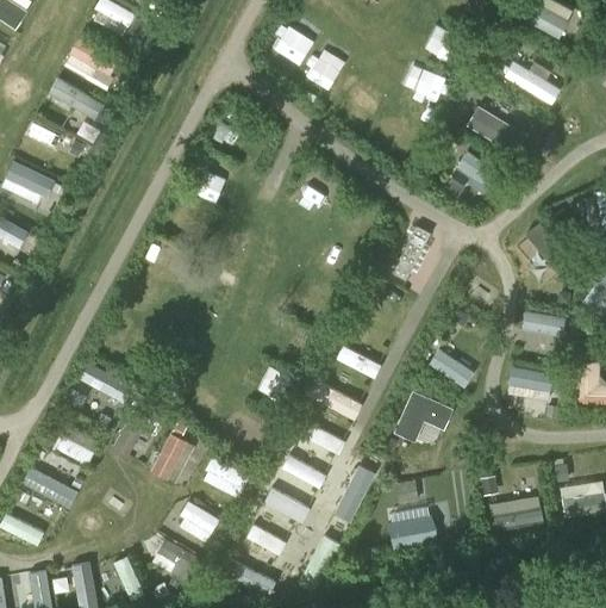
[(13,0),(0,0),(0,19),(20,30),(31,8),(13,0)]
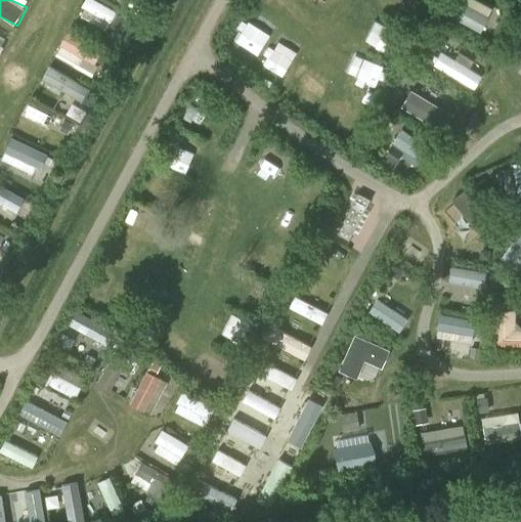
[(85,0),(77,15),(105,32),(117,11),(96,0),(85,0)]
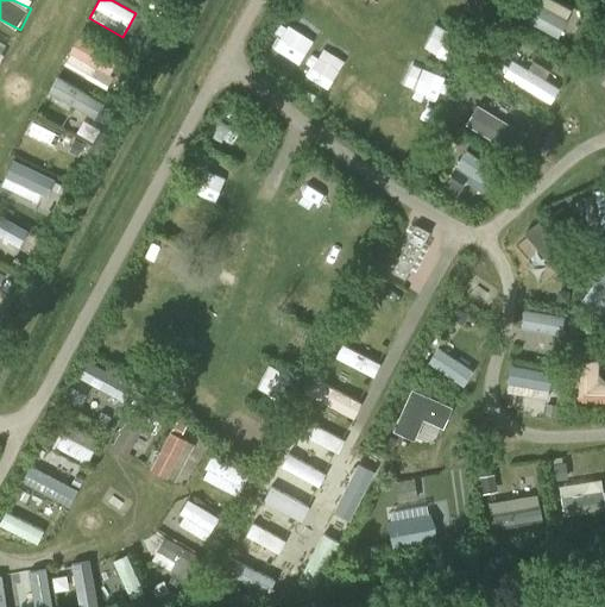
[(548,0),(525,0),(518,23),(559,37),(569,7),(548,0)]
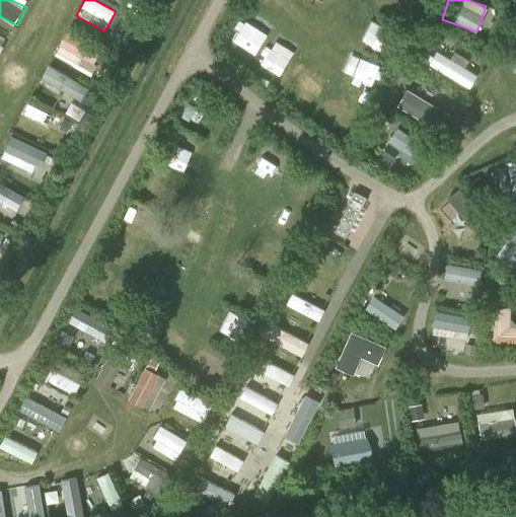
[(371,22),(361,44),(381,53),(391,32),(371,22)]
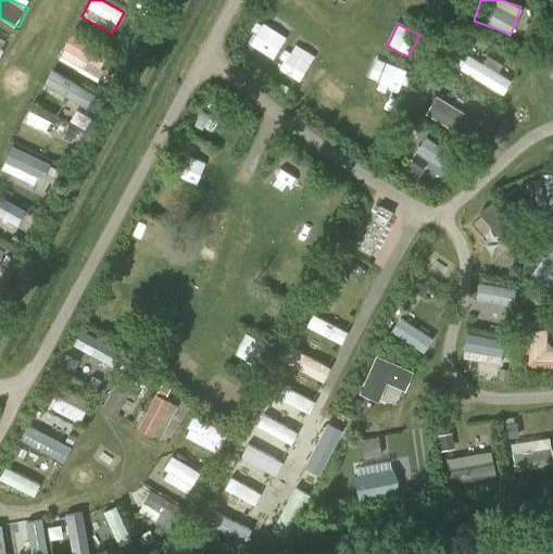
[(63,60),(115,77),(122,55),(70,38),(63,60)]
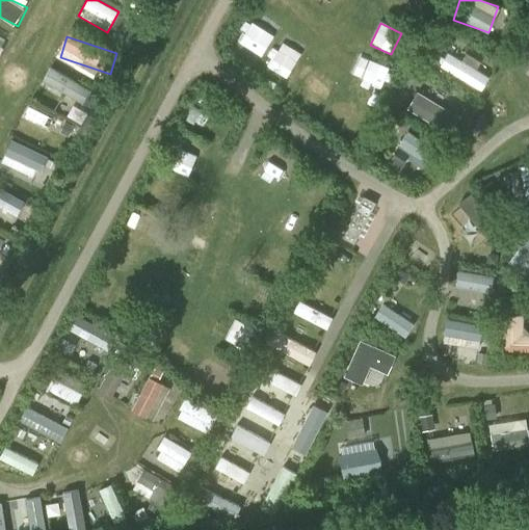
[(243,41),(238,50),(255,59),(260,51),(243,41)]
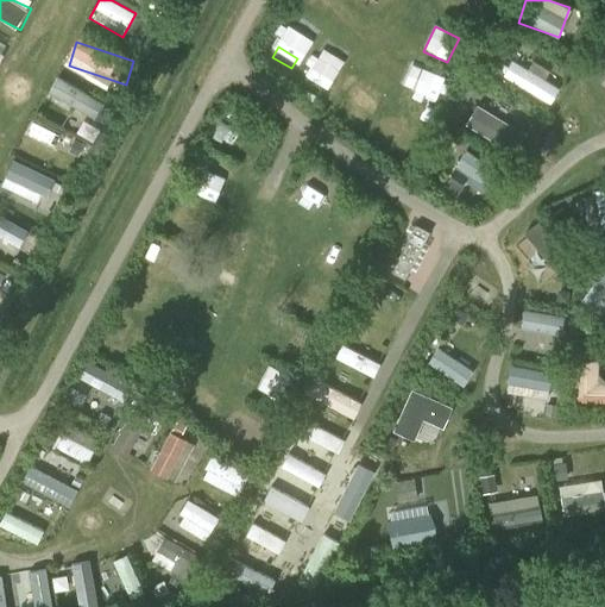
[(328,92),(340,70),(310,54),(304,64),(313,68),(306,80),(328,92)]
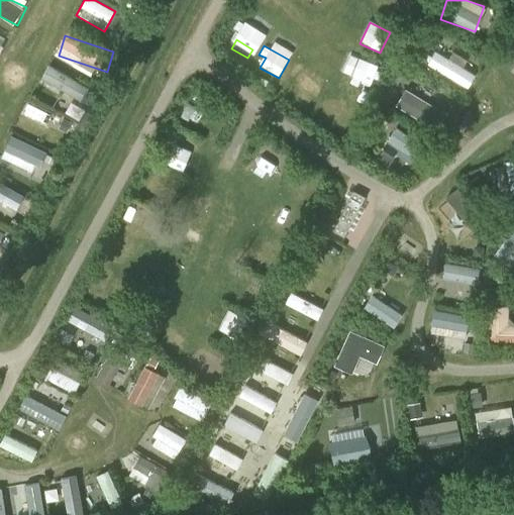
[(441,55),(433,68),(469,89),(477,77),(441,55)]
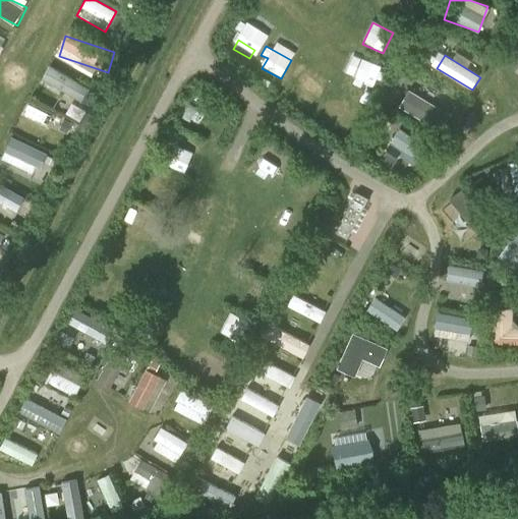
[(360,84),(382,89),(386,64),(364,61),(360,84)]
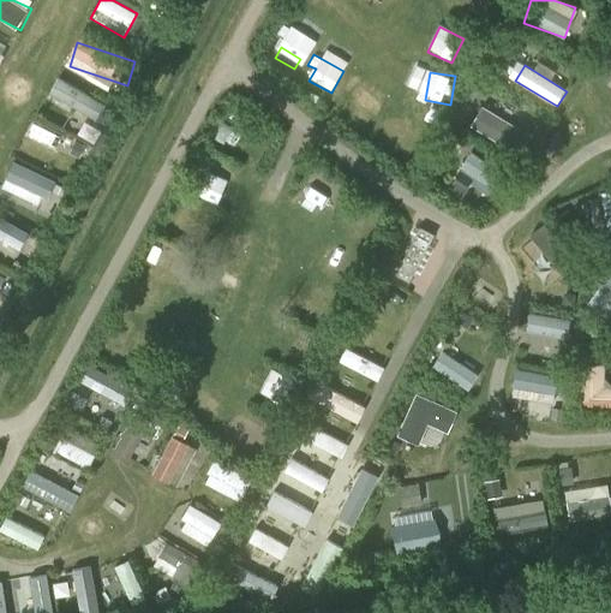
[(57,76),(47,93),(109,128),(118,111),(57,76)]
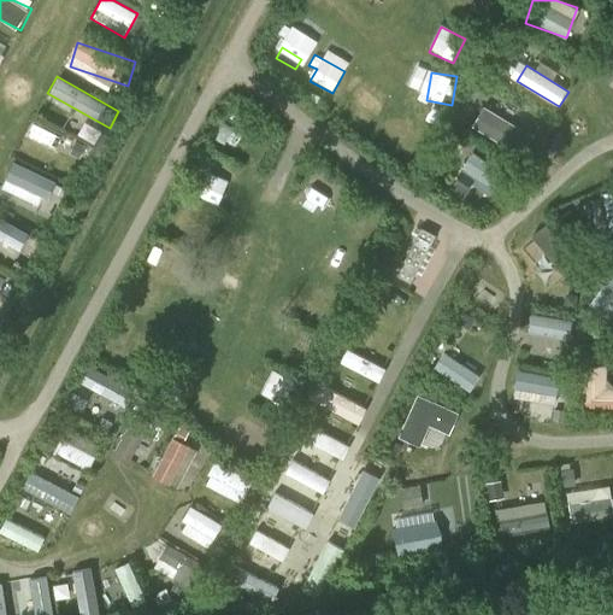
[(482,107),(470,129),(523,158),(535,136),(482,107)]
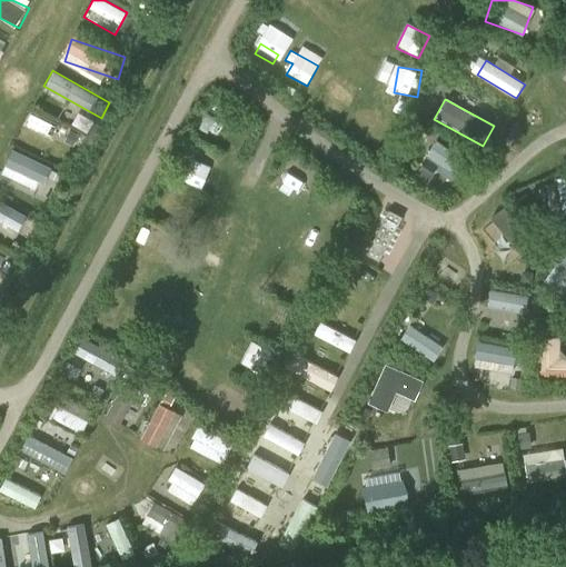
[(25,130),(71,149),(78,133),(31,115),(25,130)]
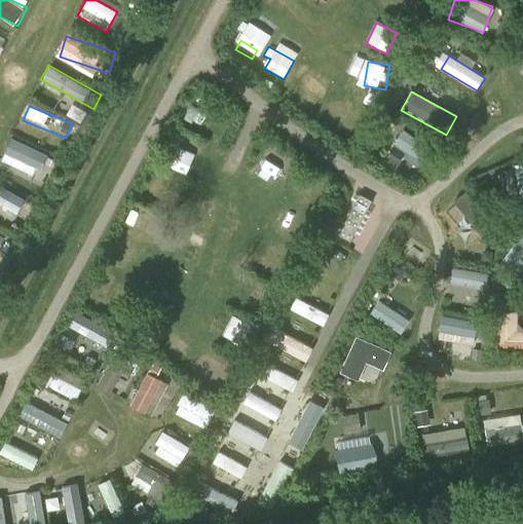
[(8,138),(0,157),(0,163),(38,178),(48,153),(8,138)]
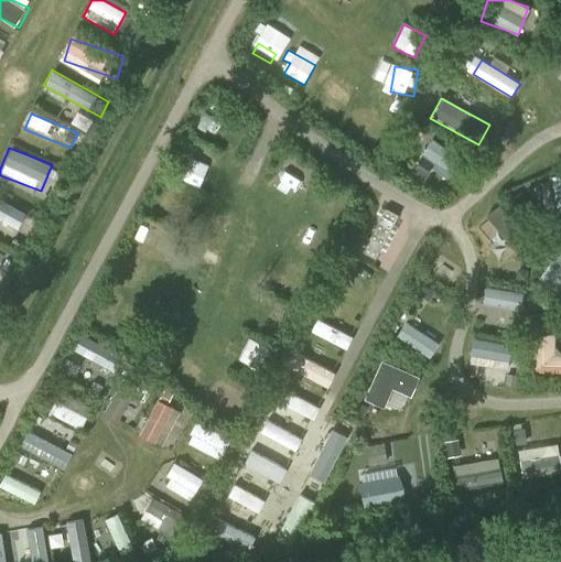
[(287,183),(308,191),(312,176),(291,170),(287,183)]
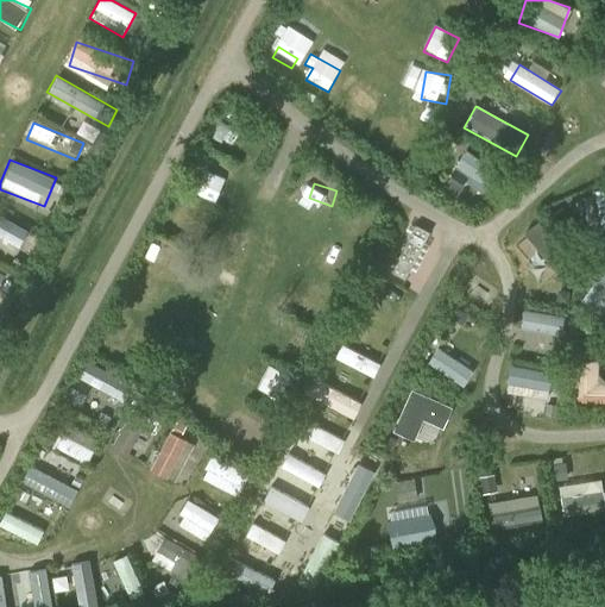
[(594,204),(594,213),(604,211),(604,192),(584,194),(585,204),(594,204)]
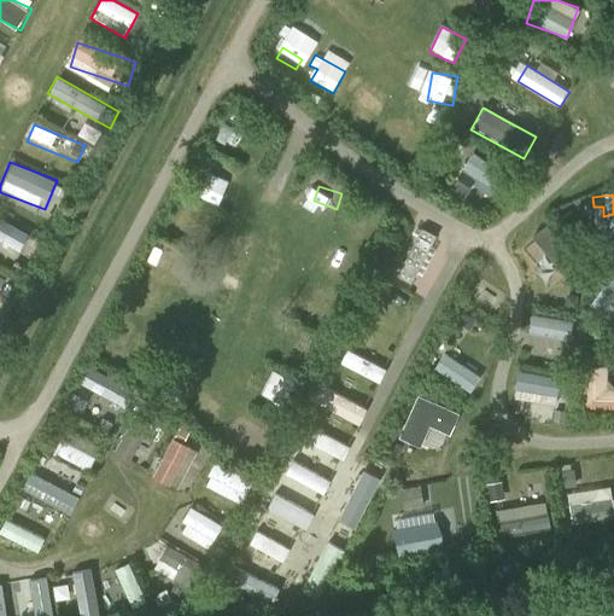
[(0,250),(17,261),(31,237),(0,218),(0,250)]
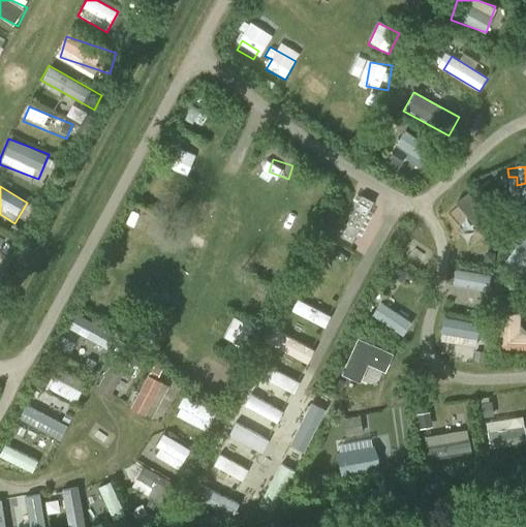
[(469,190),(454,204),(481,231),(495,217),(469,190)]
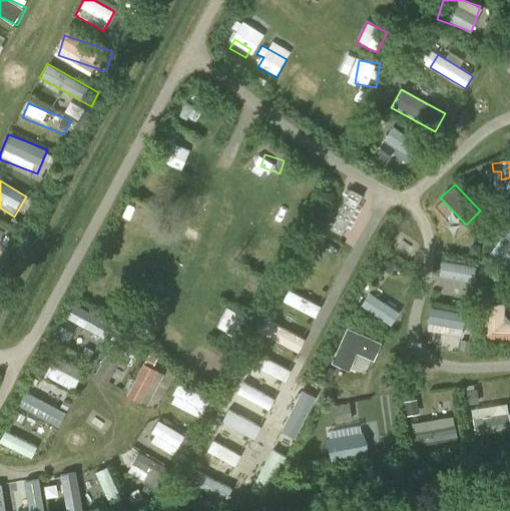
[(326,229),(338,236),(359,197),(347,190),(326,229)]
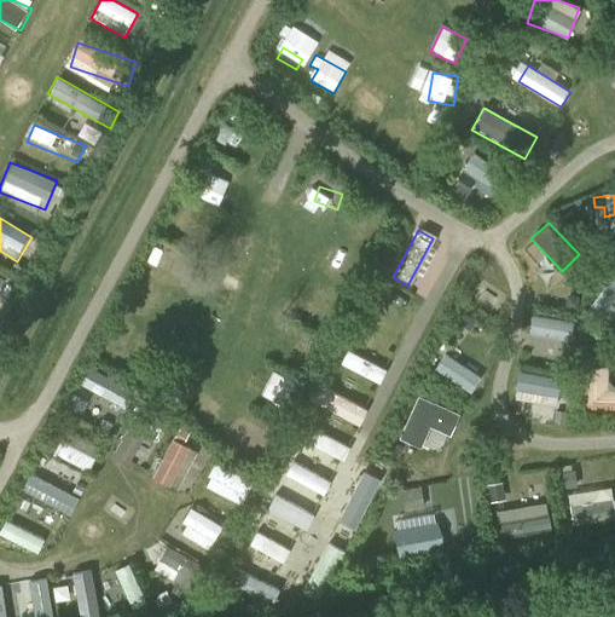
[(0,295),(7,300),(15,290),(0,280),(0,295)]
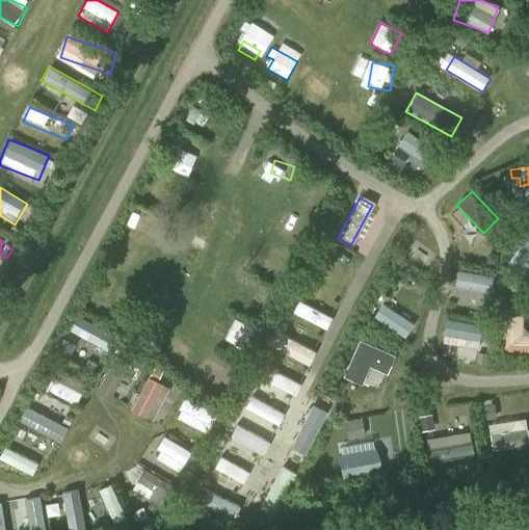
[(484,255),(482,265),(493,267),(495,257),(484,255)]
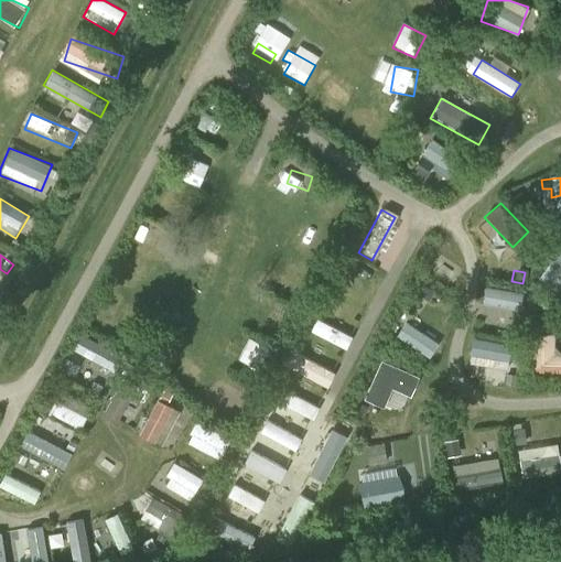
[(484,290),(484,307),(520,309),(521,291),(484,290)]
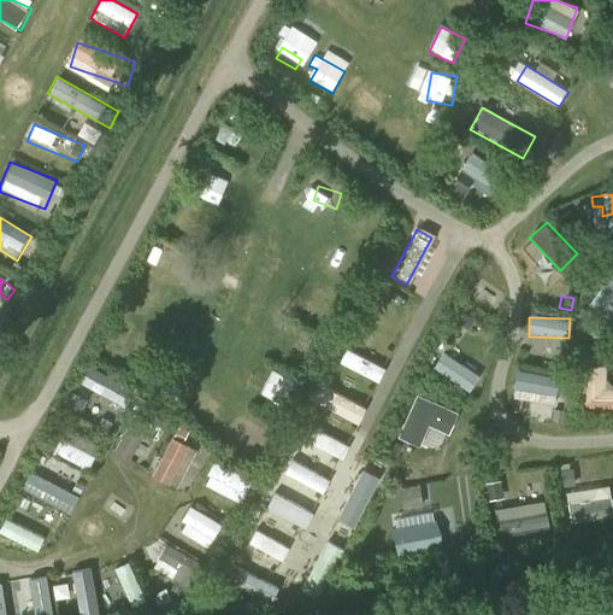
[(442,345),(428,361),(464,394),(478,379),(442,345)]
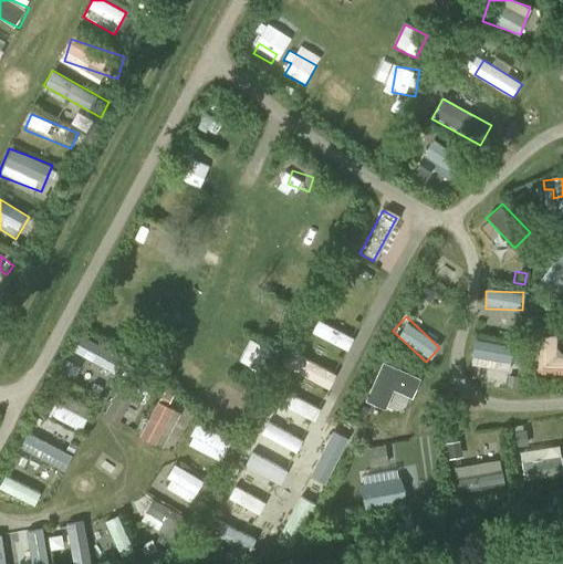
[(521,320),(512,317),(509,330),(519,331),(521,320)]
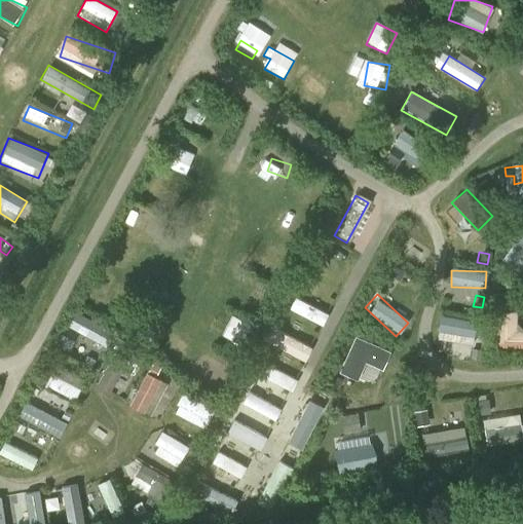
[(522,330),(517,331),(517,311),(496,311),(496,347),(522,347),(522,330)]
